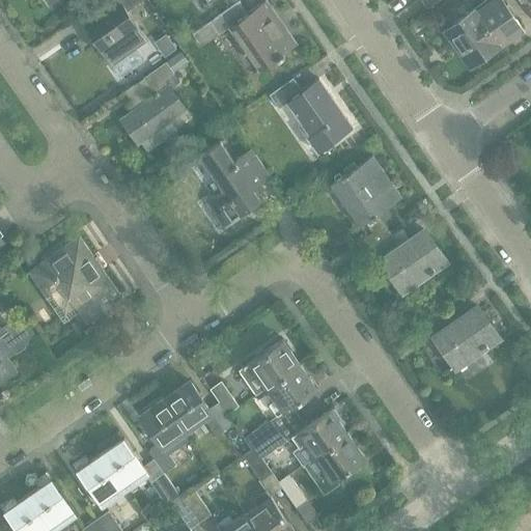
[(117,0),(121,5),(87,30),(112,66),(149,40),(129,11),(144,0),(117,0)]
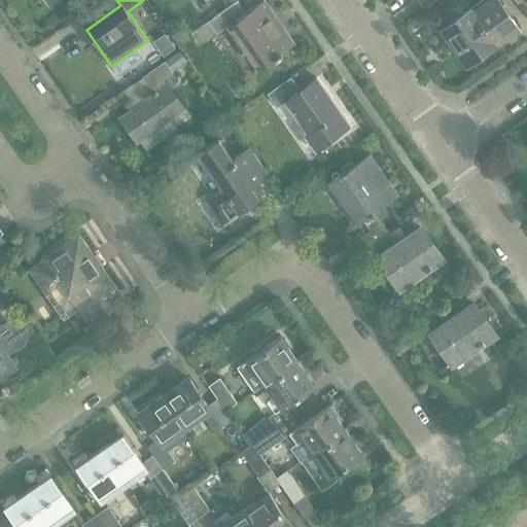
[(468,9),(493,44),(517,28),(496,0),(481,0),(484,3),(471,11),(469,8),(468,9)]
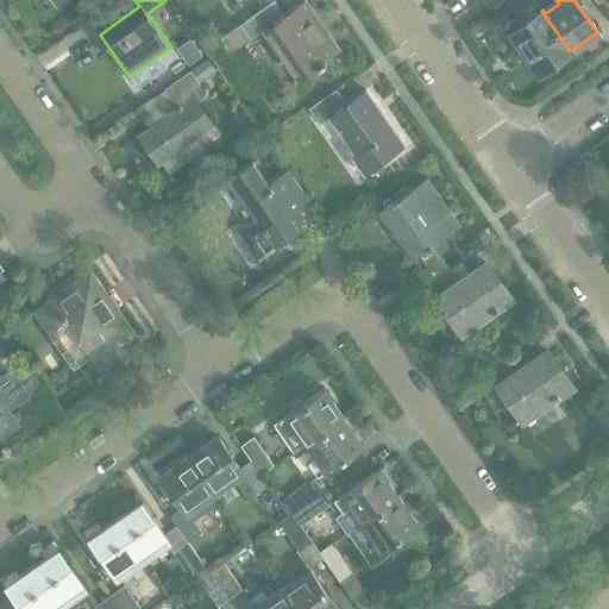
[(228,48),(248,35),(252,42),(267,32),(300,80),(339,52),(305,2),(287,16),(277,1),(223,39),(228,48)]
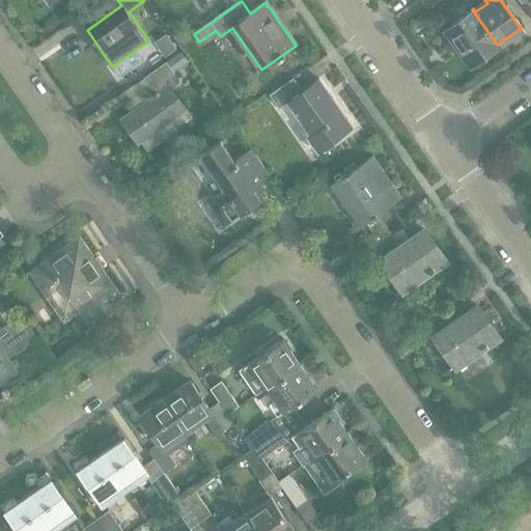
[(469,64),(497,45),(472,9),(444,29),(469,64)]
